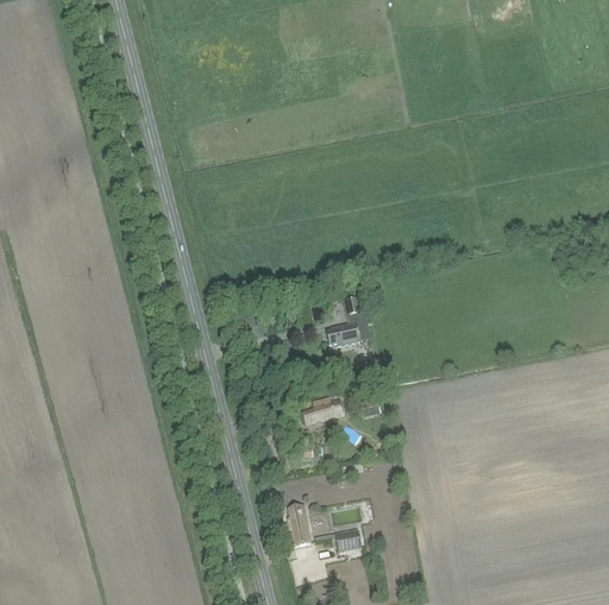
[(370,338),(366,323),(364,309),(362,309),(358,296),(343,300),(349,325),(332,327),(333,331),(327,332),(330,344),(337,342),(338,345),(360,340),(359,340),(370,338)]
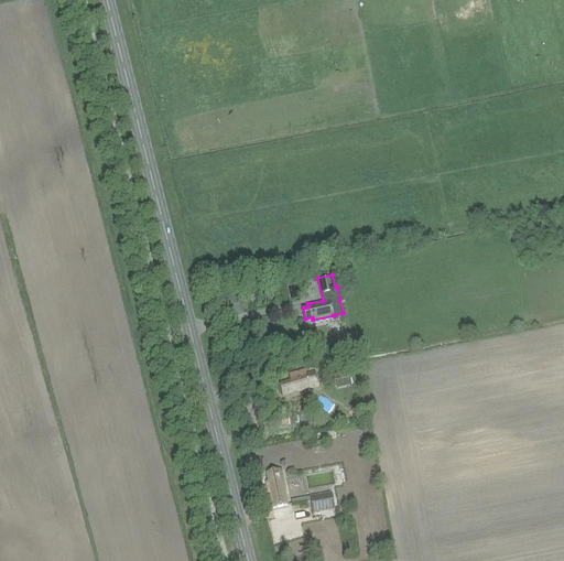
[(241,300),(239,287),(223,290),(225,303),(241,300)]
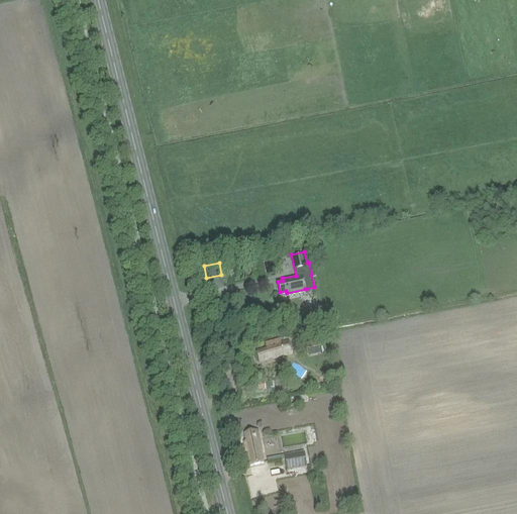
[(316,313),(314,304),(302,307),(304,316),(316,313)]
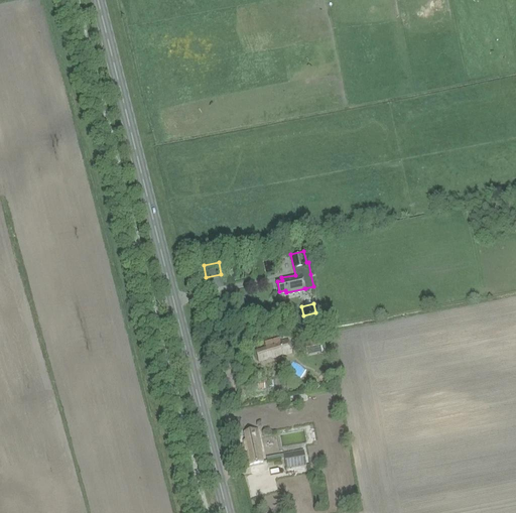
[(287,337),(279,340),(278,336),(264,340),(265,344),(266,346),(256,349),(259,360),(291,350),(287,337)]
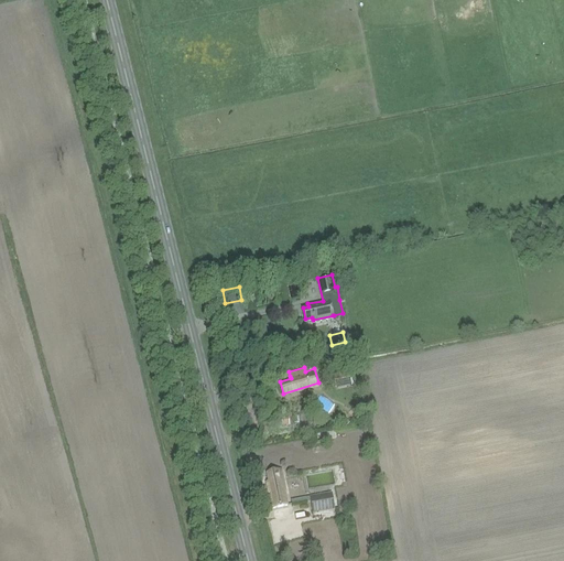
[(355,377),(353,367),(332,371),(334,380),(355,377)]
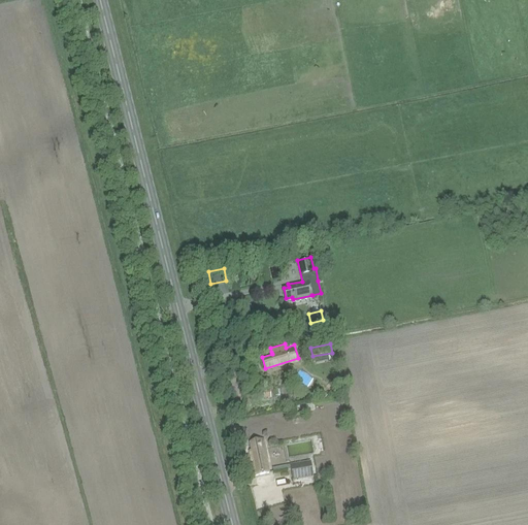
[(269,470),(265,446),(263,437),(249,440),(250,449),(249,449),(251,458),(254,458),(255,460),(252,460),(254,473),(269,470)]
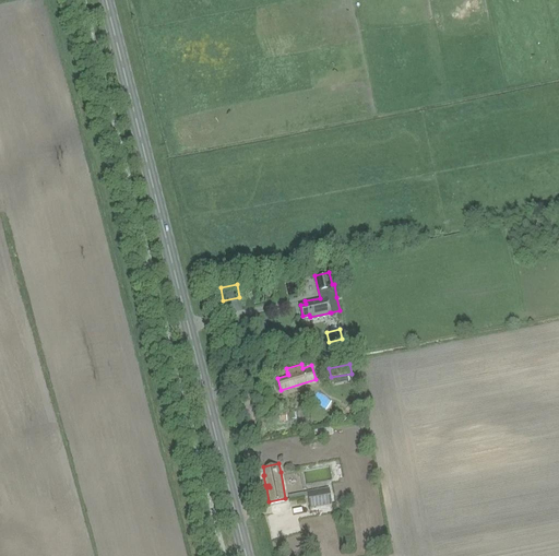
[(332,501),(329,486),(320,488),(319,487),(307,489),(310,506),(332,501)]
